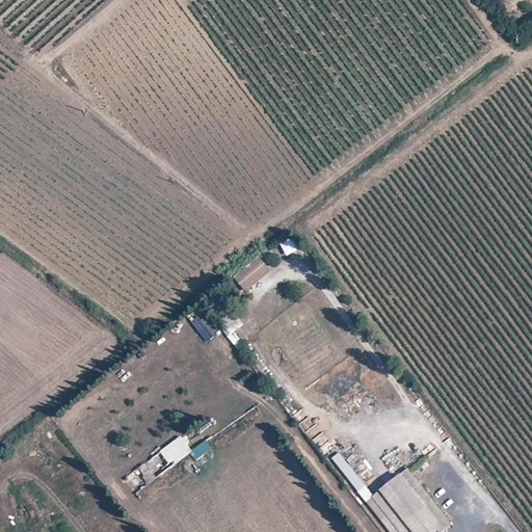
[(286,257),(297,250),(291,237),(278,243),(286,257)]
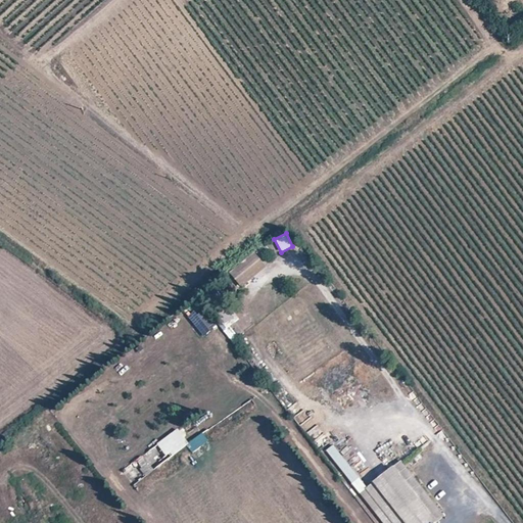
[(258,250),(263,256),(268,251),(264,246),(258,250)]
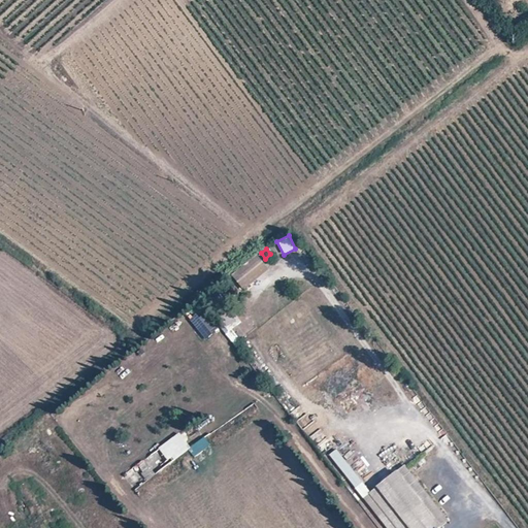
[(266,268),(257,256),(231,275),(242,289),(266,268)]
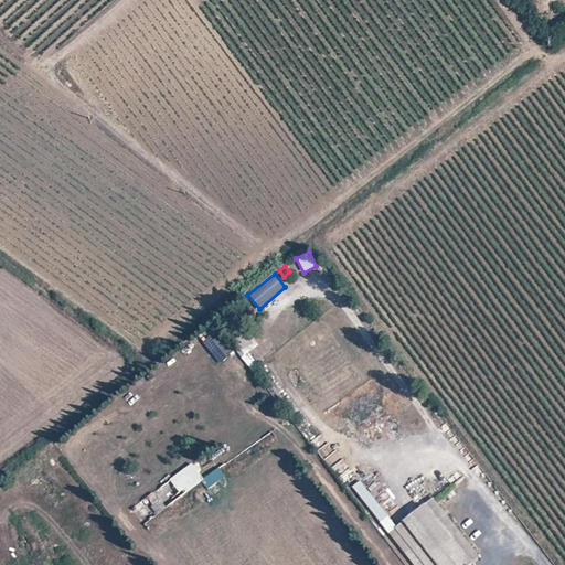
[(273,336),(277,342),(290,334),(286,328),(273,336)]
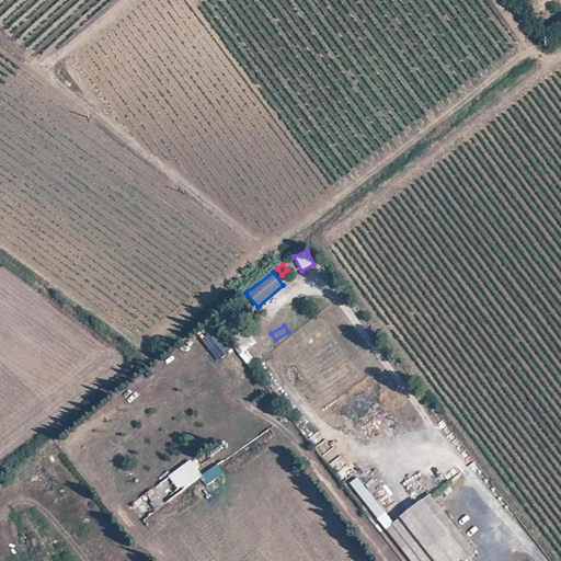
[(215,332),(203,344),(218,361),(230,350),(215,332)]
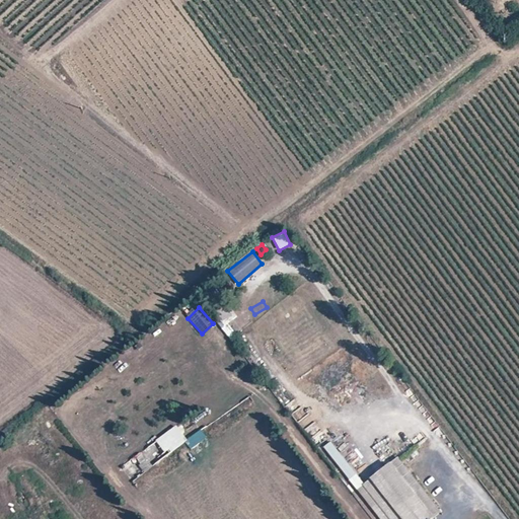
[(303,430),(308,437),(320,428),(315,422),(303,430)]
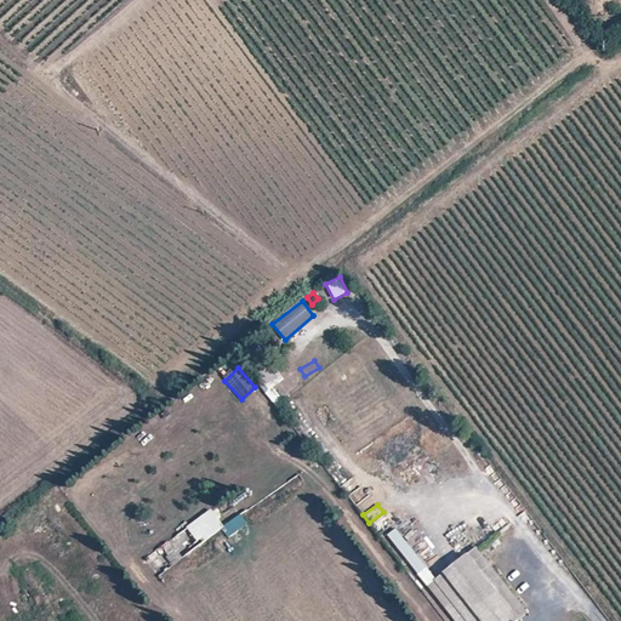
[(184,528),(198,545),(223,527),(210,508),(184,528)]
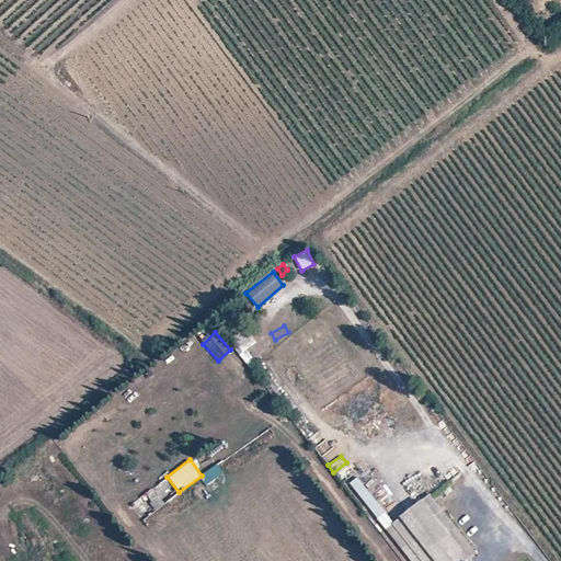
[(377,518),(385,513),(357,477),(350,483),(377,518)]
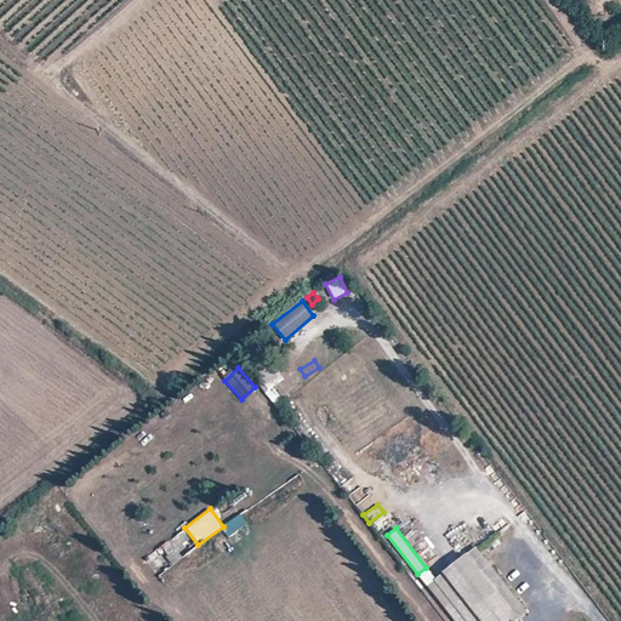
[(146,559),(154,571),(193,541),(184,529),(146,559)]
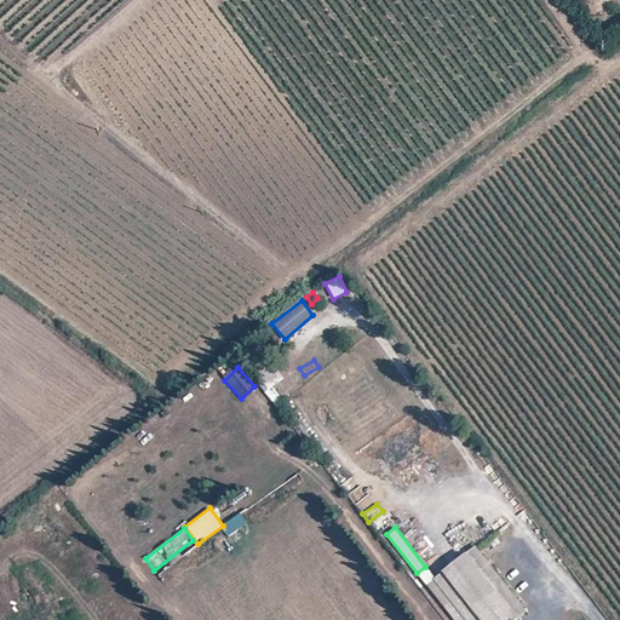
[(453,600),(443,607),(453,619),(511,619),(523,612),(474,547),(435,578),(453,600)]
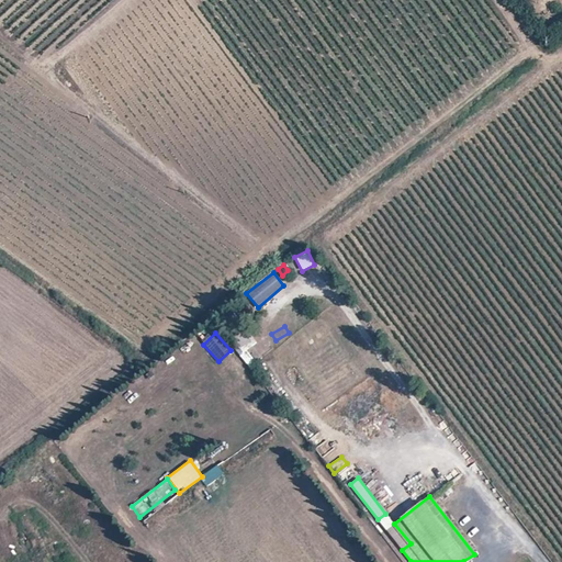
[(386,530),(402,550),(411,543),(394,524),(386,530)]
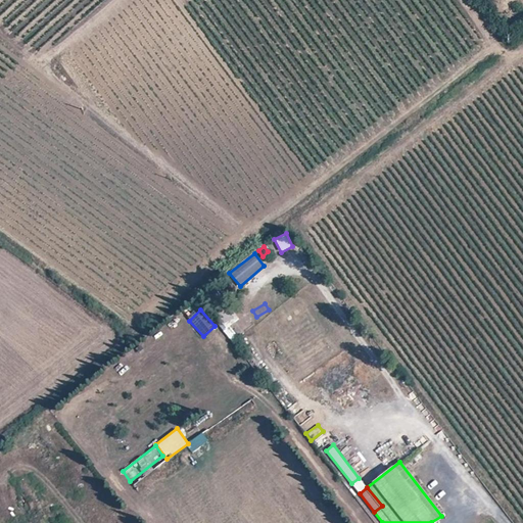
All buildings are outlined.
